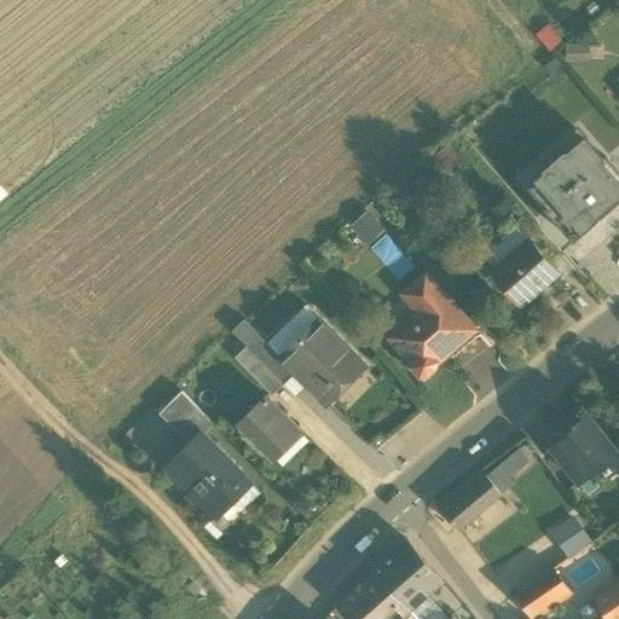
[(520,177),(530,187),(547,172),(545,169),(566,152),(567,154),(585,138),(576,127),(520,177)]
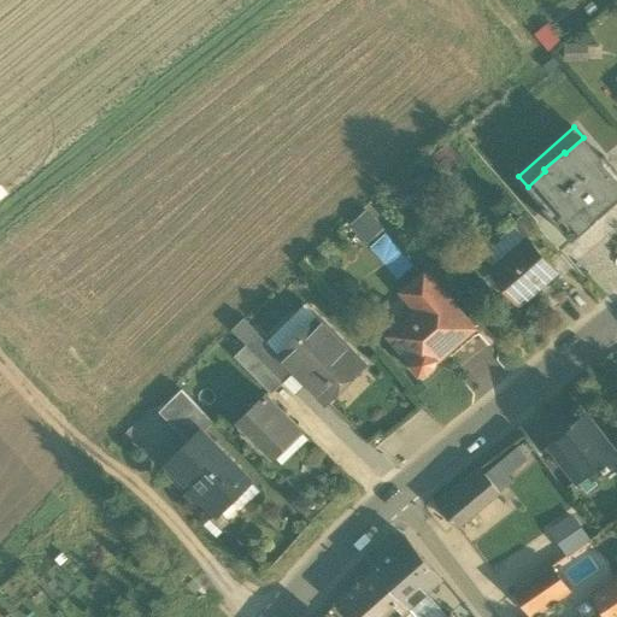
[(545,171),(528,187),(544,205),(542,207),(548,213),(571,241),(597,219),(594,216),(604,207),(606,210),(616,200),(616,171),(609,163),(601,154),(600,157),(583,137),(565,153),(564,152),(544,169),(545,171)]
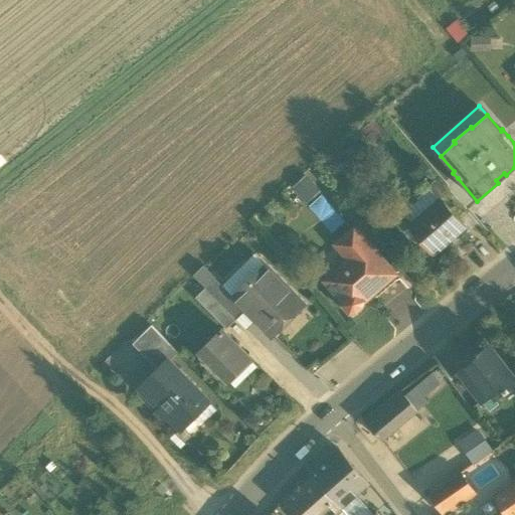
[(477,201),(458,178),(447,187),(450,191),(467,210),(477,201)]
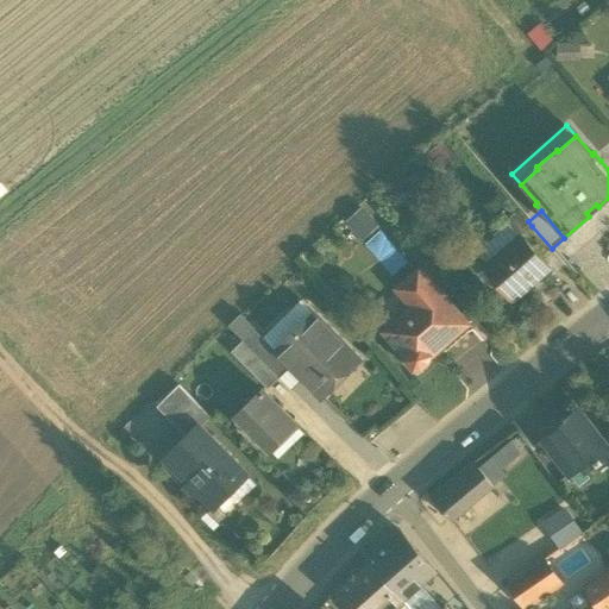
[(489,263),(521,234),(508,220),(476,249),(489,263)]
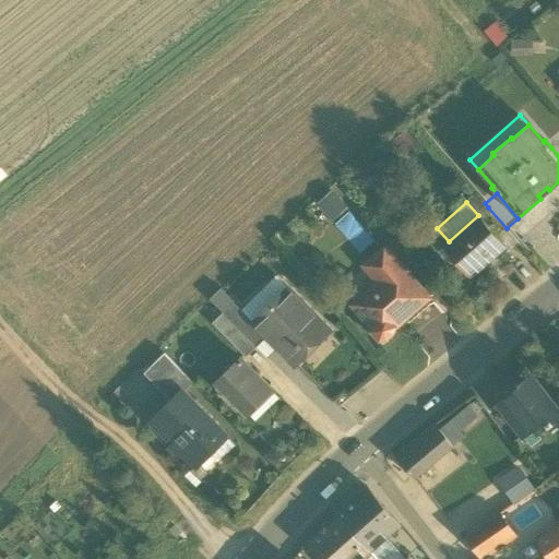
[(478,215),(498,238),(508,229),(507,228),(488,207),(478,215)]
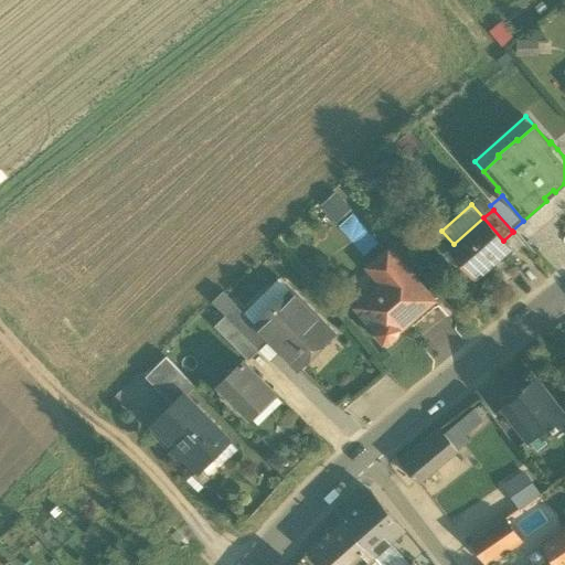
[(448,247),(476,278),(490,266),(489,265),(499,257),(499,258),(510,248),(503,241),(483,217),(454,244),(448,247)]
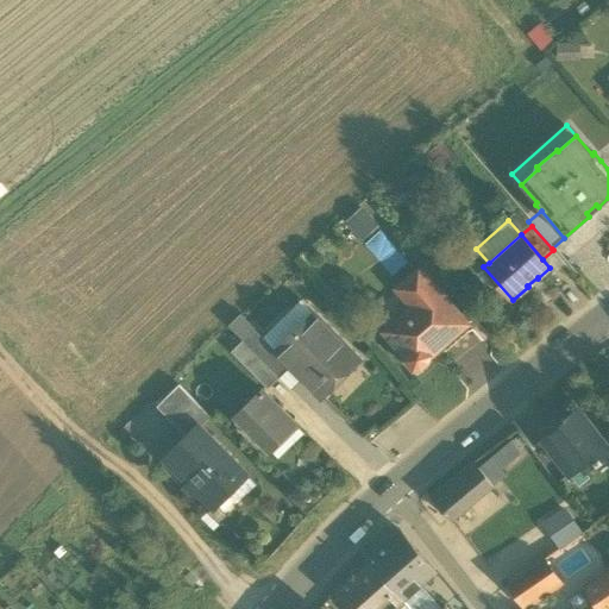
[(565,263),(553,250),(542,259),(550,268),(554,272),(565,263)]
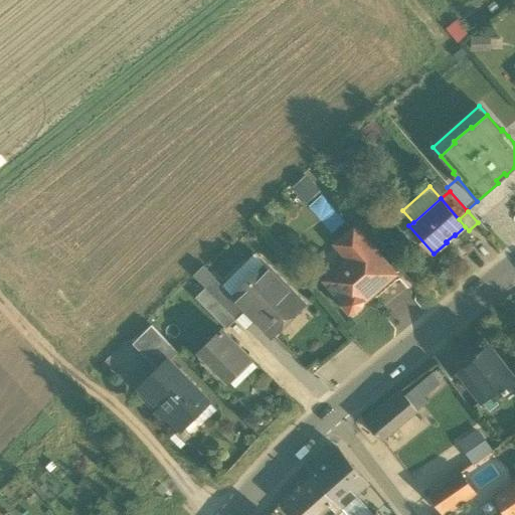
[(342,304),(350,314),(356,312),(363,306),(365,298),(394,274),(354,227),(337,243),(350,259),(326,280),(343,300),(342,304)]
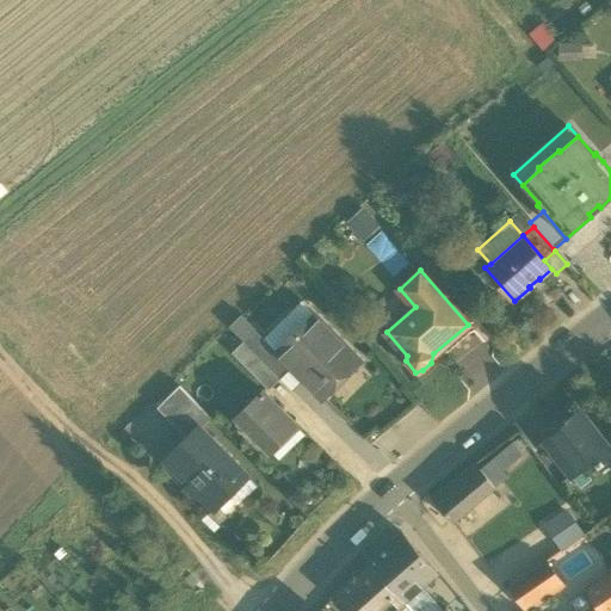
[(290,366),(322,399),(362,359),(314,312),(276,350),(276,351),(290,366)]
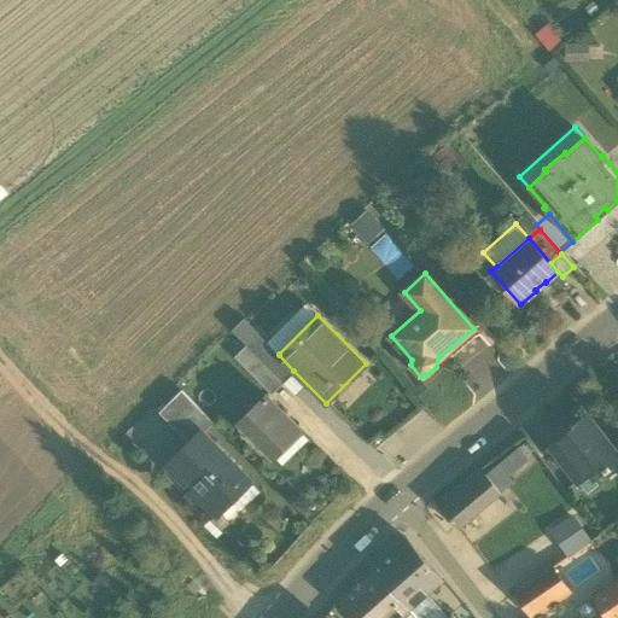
[(232,330),(244,343),(256,331),(244,318),(232,330)]
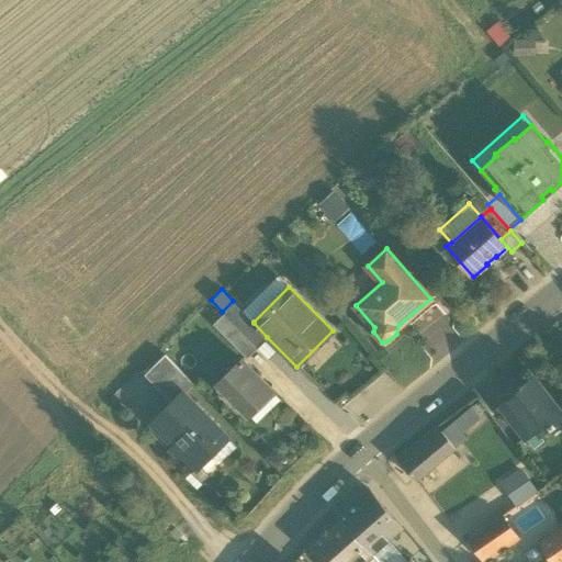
[(222,312),(237,326),(257,347),(267,337),(254,323),(254,322),(233,301),(222,312)]
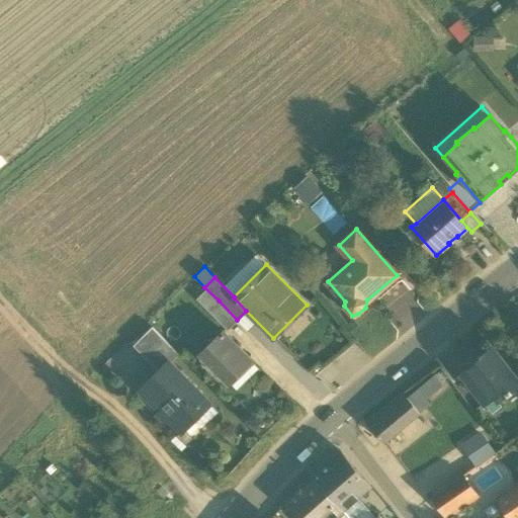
[(219,300),(204,287),(196,295),(209,310),(219,300)]
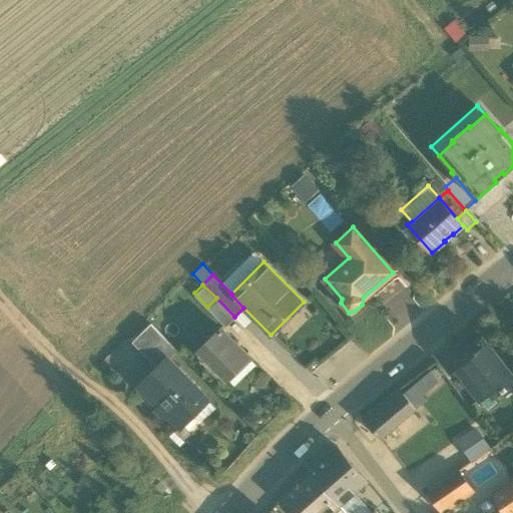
[(225,325),(234,317),(216,298),(207,307),(225,325)]
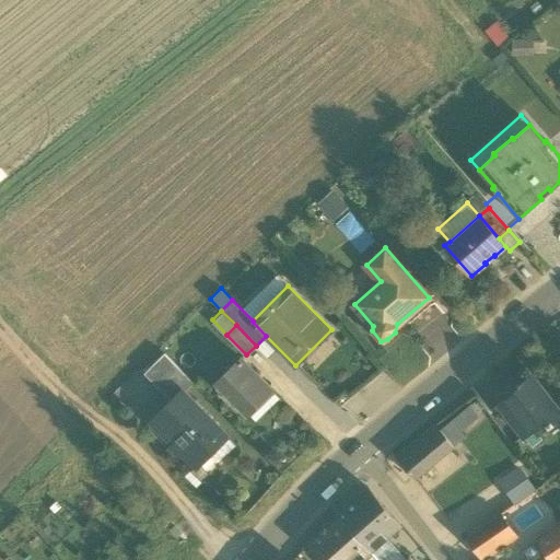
[(143,373),(153,383),(174,362),(164,352),(143,373)]
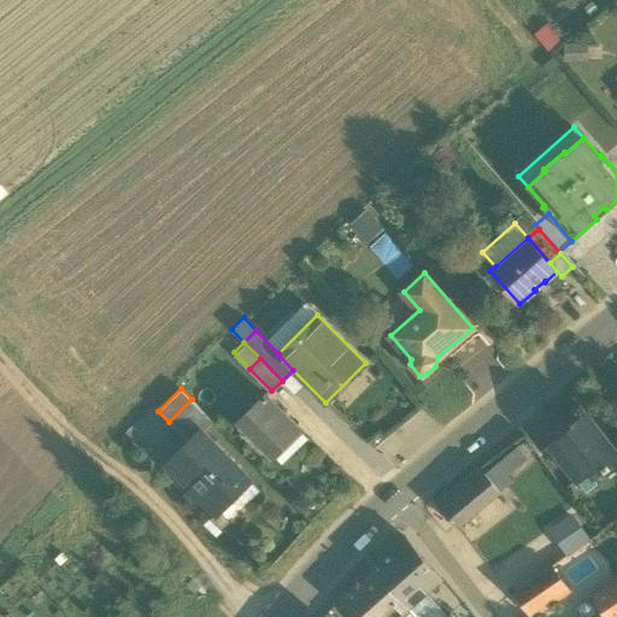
[(240,421),(272,454),(300,427),(265,392),(262,397),(263,398),(240,421)]
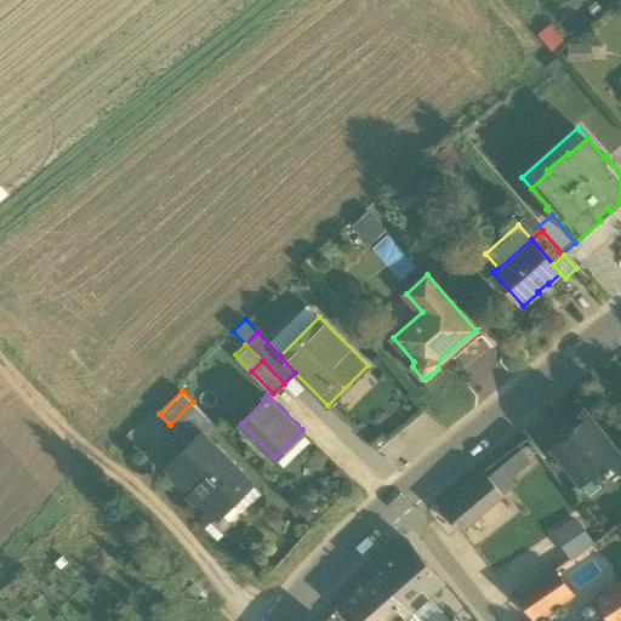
[(170,425),(191,446),(201,434),(203,436),(215,423),(193,402),(170,425)]
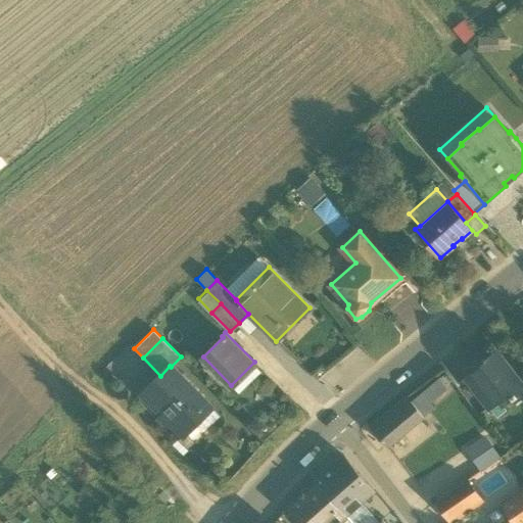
[(498,400),(503,405),(512,397),(513,400),(518,396),(516,394),(522,388),(522,384),(497,351),(484,362),(482,360),(472,367),(475,372),(473,373),(482,384),(485,382),(498,400)]
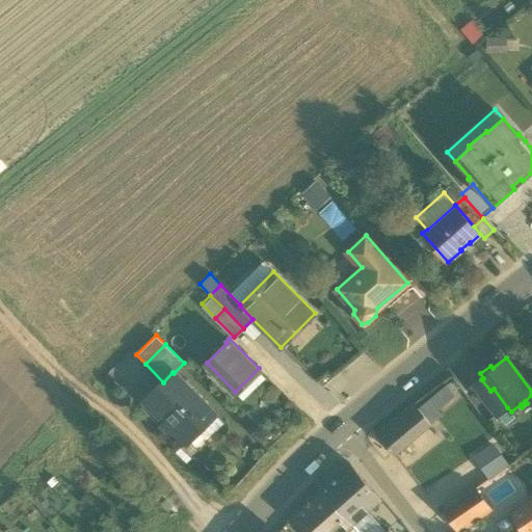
[(480,373),(490,366),(487,363),(477,370),(480,373)]
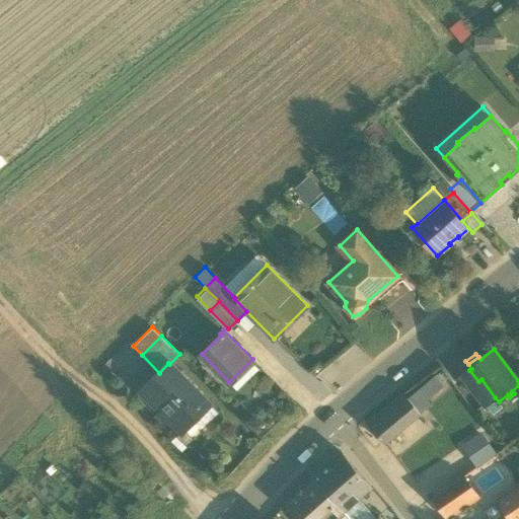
[(179,432),(192,419),(208,403),(169,364),(168,363),(159,373),(140,391),(179,432)]
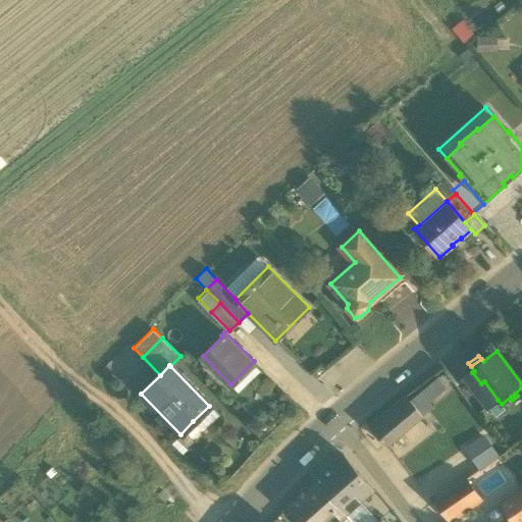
[(472,372),(465,378),(488,407),(498,400),(484,381),(481,383),(472,372)]
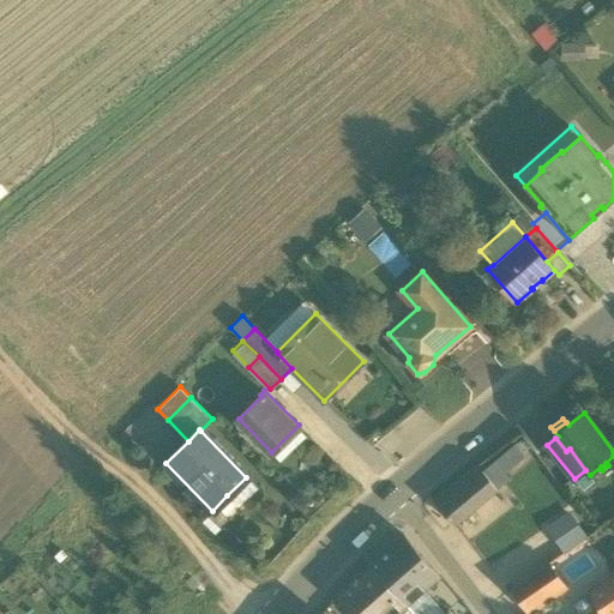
[(513,444),(480,471),(497,491),(511,477),(507,471),(524,457),(513,444)]
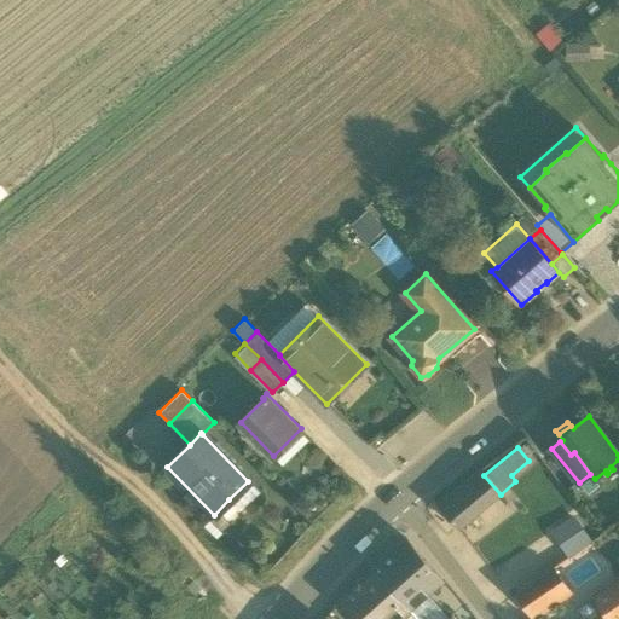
[(568,492),(579,482),(551,449),(541,457),(568,492)]
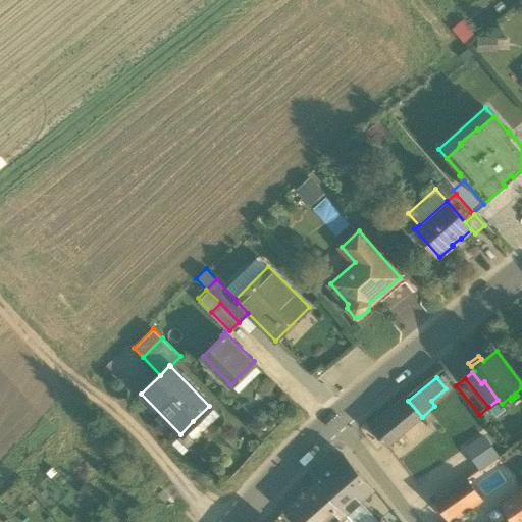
[(369,428),(385,448),(422,417),(408,401),(406,398),(369,428)]
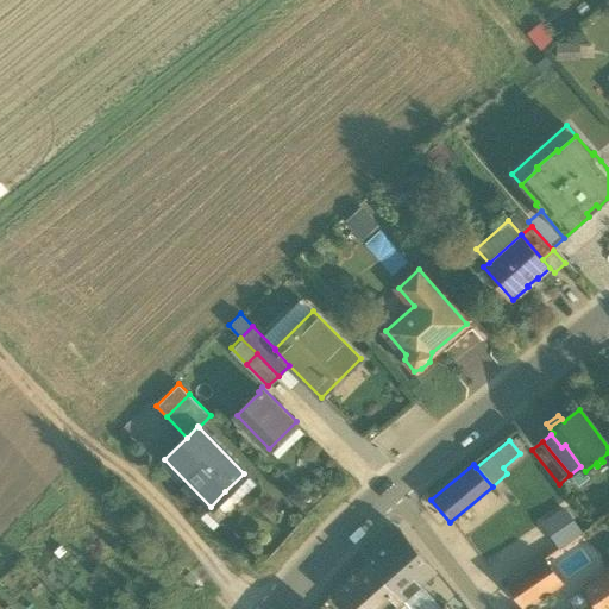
[(253,482),(244,473),(225,491),(226,494),(238,496),(253,482)]
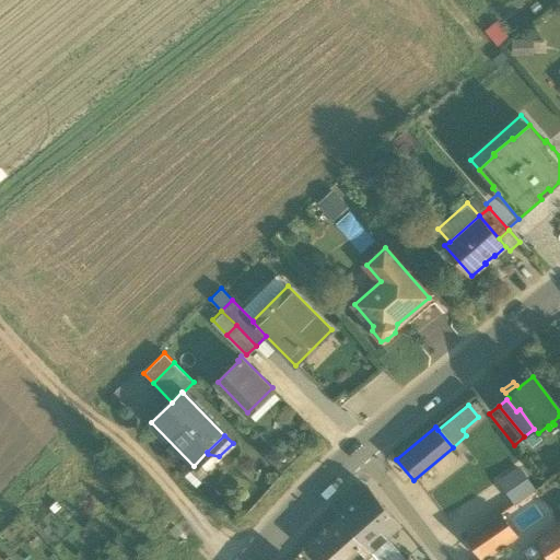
[(500,481),(508,492),(525,480),(517,468),(500,481)]
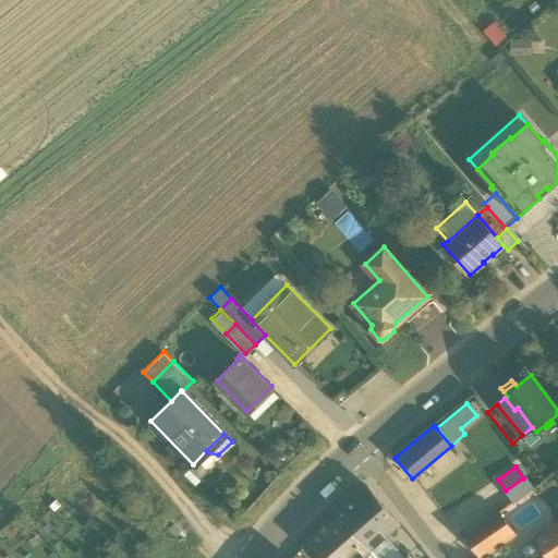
[(531,489),(523,478),(506,490),(513,502),(531,489)]
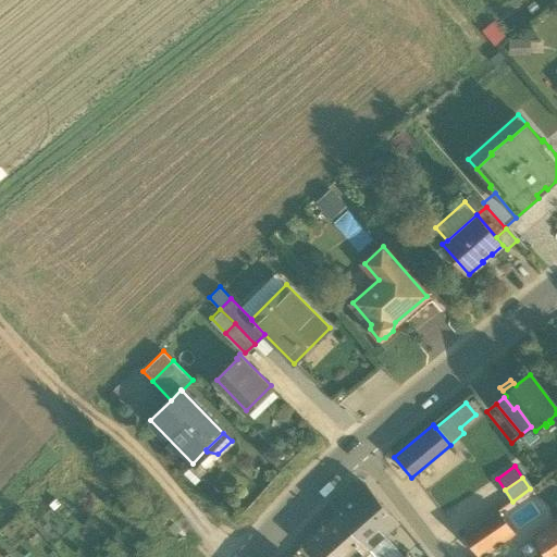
[(366,487),(335,514),(370,551),(385,536),(398,524),(366,487)]
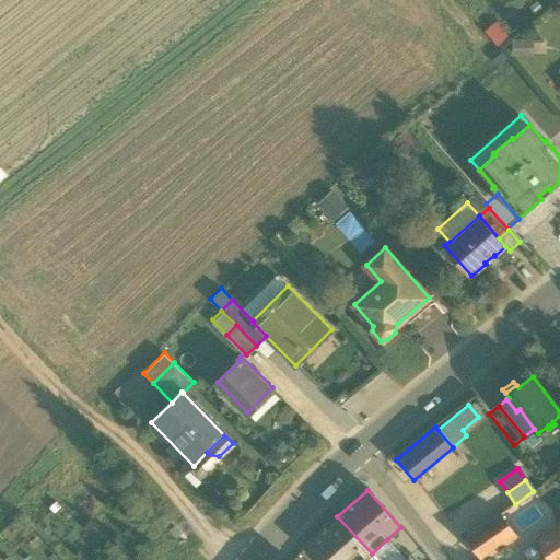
[(466,538),(481,559),(482,559),(514,538),(499,515),(466,538)]
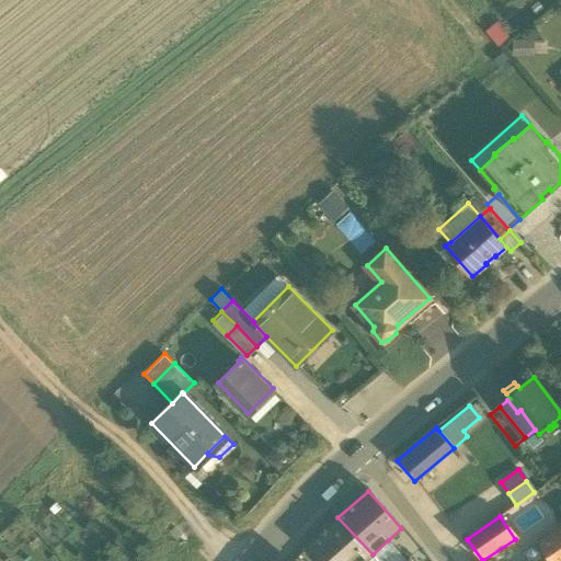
[(365,560),(373,554),(338,517),(307,545),(321,560),(365,560)]
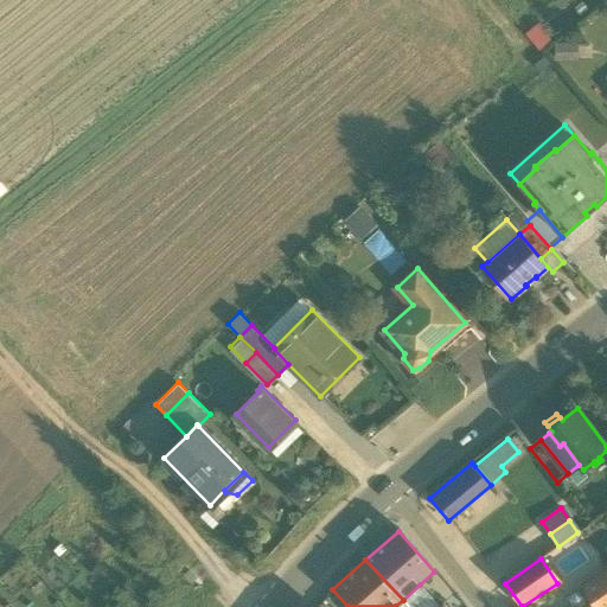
[(596,606),(606,606),(606,572),(585,587),(594,601),(596,606)]
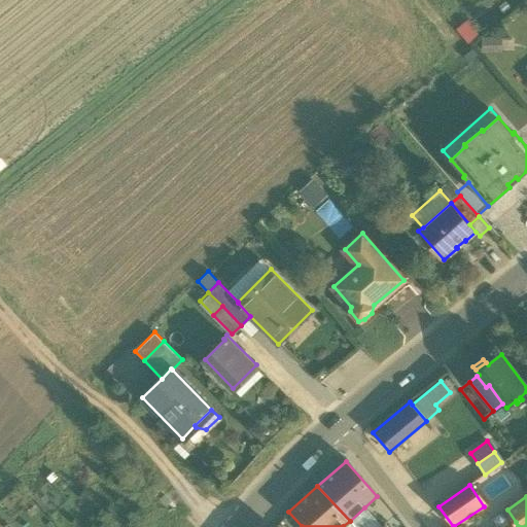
[(381,526),(364,507),(350,521),(355,526),(381,526)]
